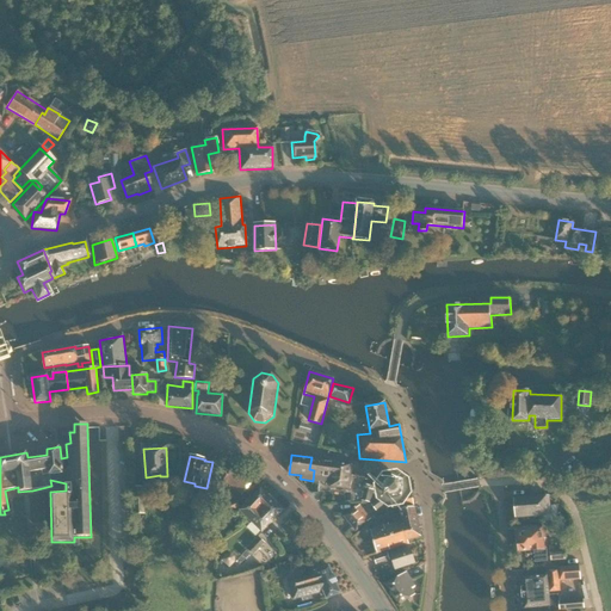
[(325,460),(312,457),(309,469),(314,470),(322,471),(323,470),(333,471),(332,474),(351,475),(352,464),(333,462),(333,463),(325,461),(325,460)]
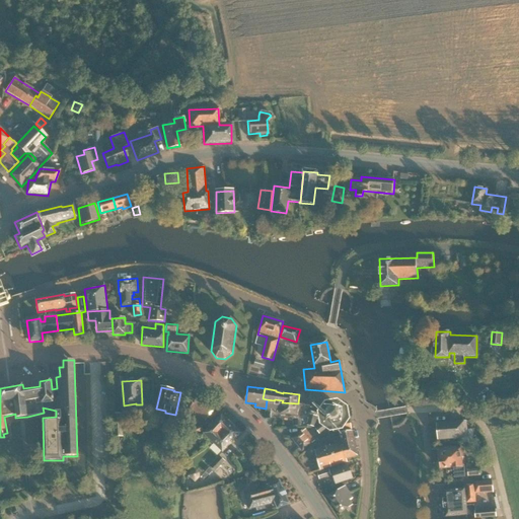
[(215,410),(200,397),(191,409),(205,421),(215,410)]
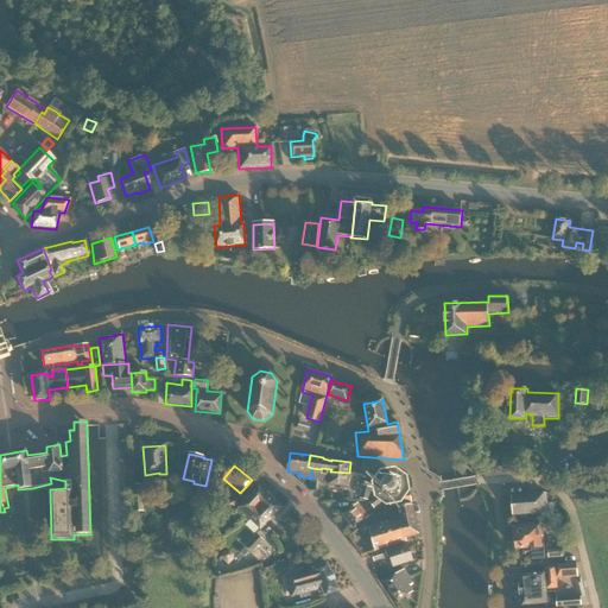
[(321,469),(312,468),(311,479),(329,481),(329,485),(347,487),(349,473),(330,472),(331,469),(322,468),(321,469)]
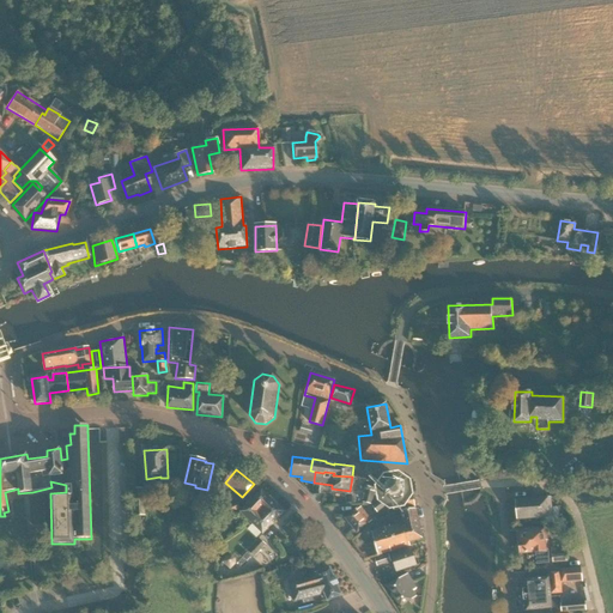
[(399,480),(396,480),(389,481),(388,483),(383,489),(383,490),(384,498),(384,499),(390,504),(392,504),(399,503),(400,510),(416,508),(413,496),(404,498),(405,496),(406,495),(405,486),(405,485),(399,480)]
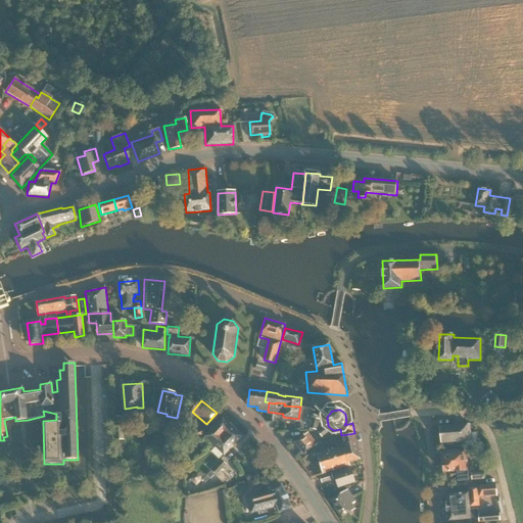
[(125,440),(124,417),(113,417),(114,440),(125,440)]
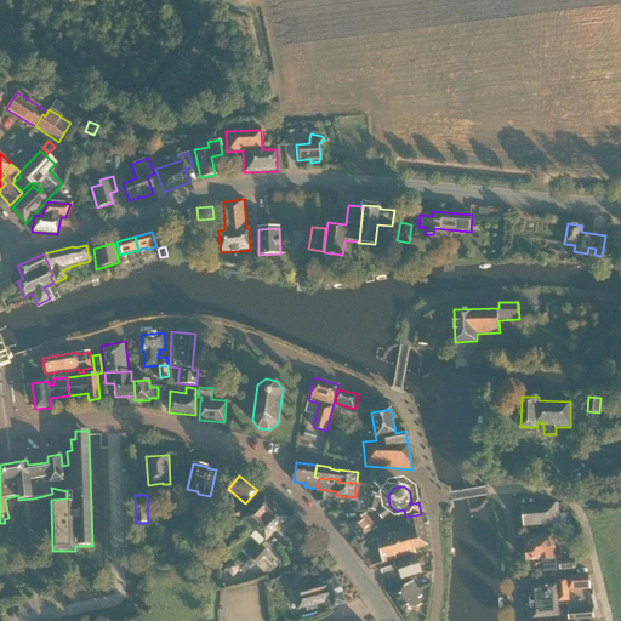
[(204,508),(214,511),(217,499),(206,496),(204,508)]
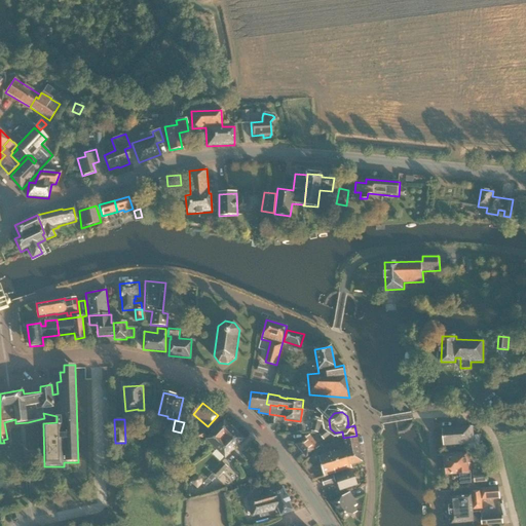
[(214,448),(233,428),(224,420),(205,440),(214,448)]
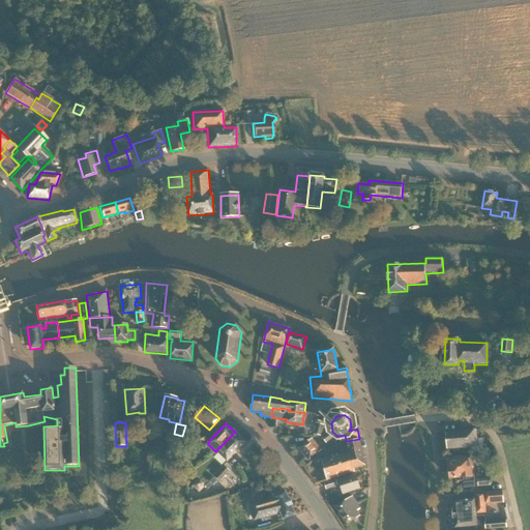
[(324,425),(316,423),(313,435),(321,437),(324,425)]
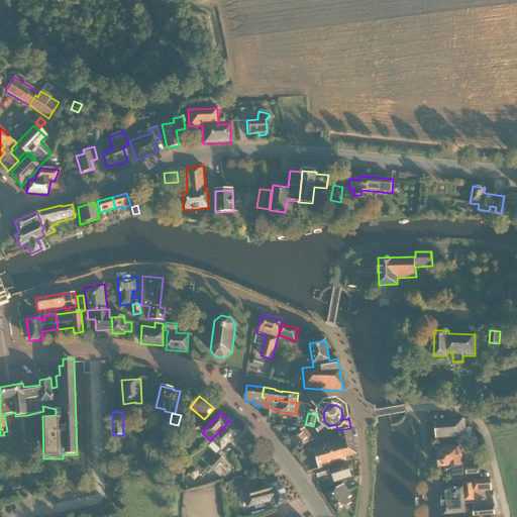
[(466,428),(464,419),(434,421),(435,438),(456,436),(457,441),(473,440),(471,427),(466,428)]
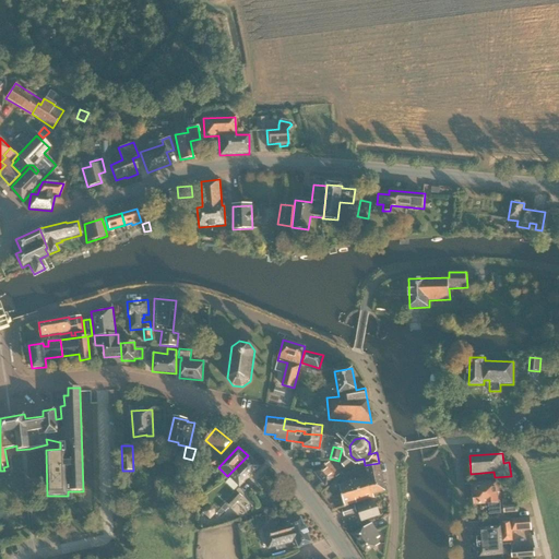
[(259,467),(248,455),(227,476),(239,487),(259,467)]
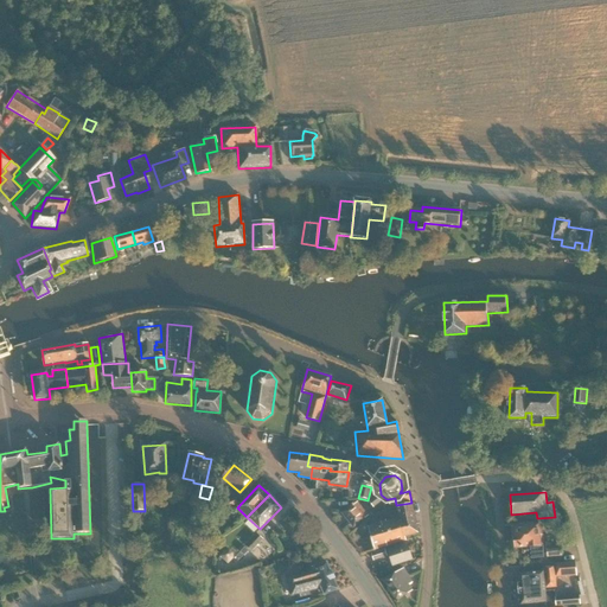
[(377,496),(369,502),(374,508),(382,503),(377,496)]
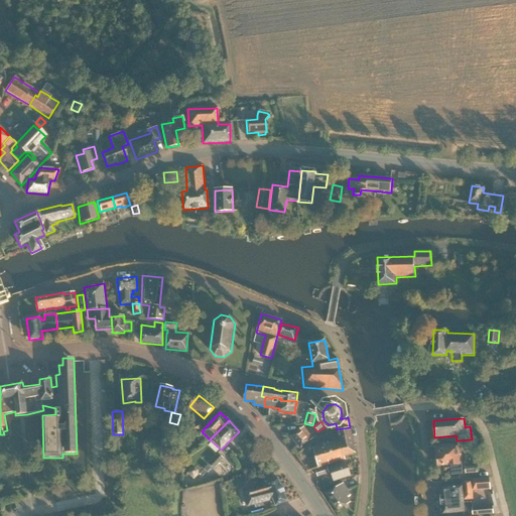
[(201,430),(199,424),(187,427),(189,433),(201,430)]
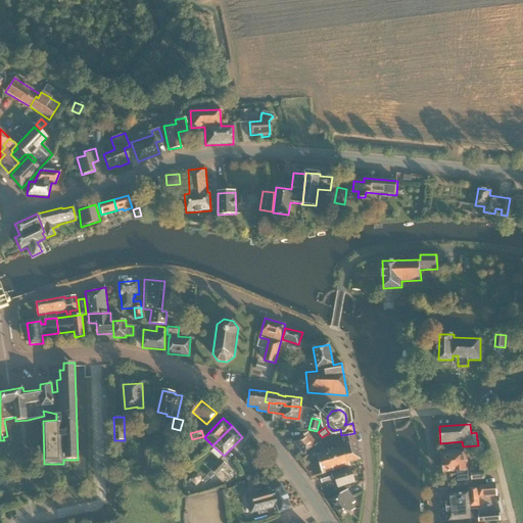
[(317,444),(307,433),(305,435),(304,433),(294,442),(304,455),(314,447),(317,444)]
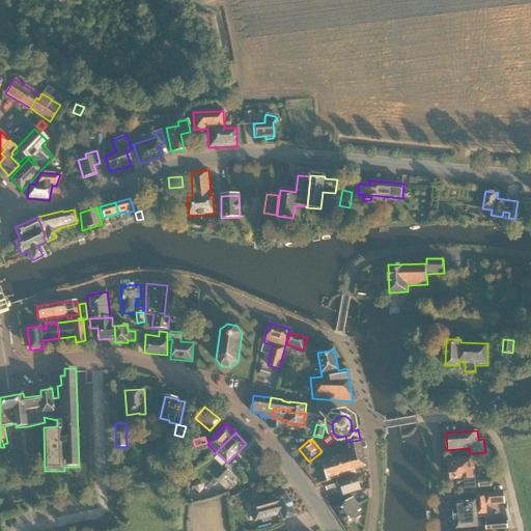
[(365,467),(360,441),(346,444),(350,453),(338,456),(337,455),(322,460),(327,482),(355,473),(354,470),(365,467)]
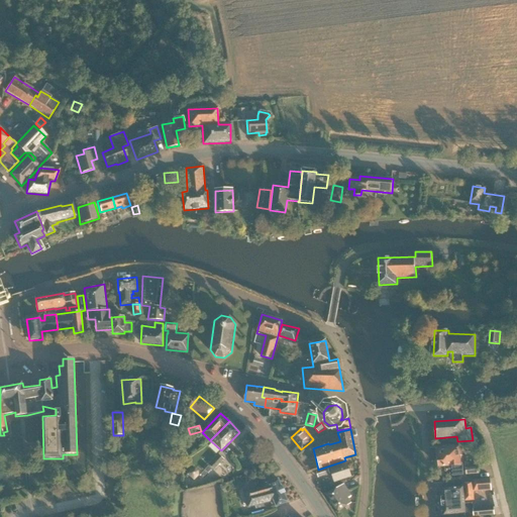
[(476,450),(484,449),(483,439),(476,440),(476,450)]
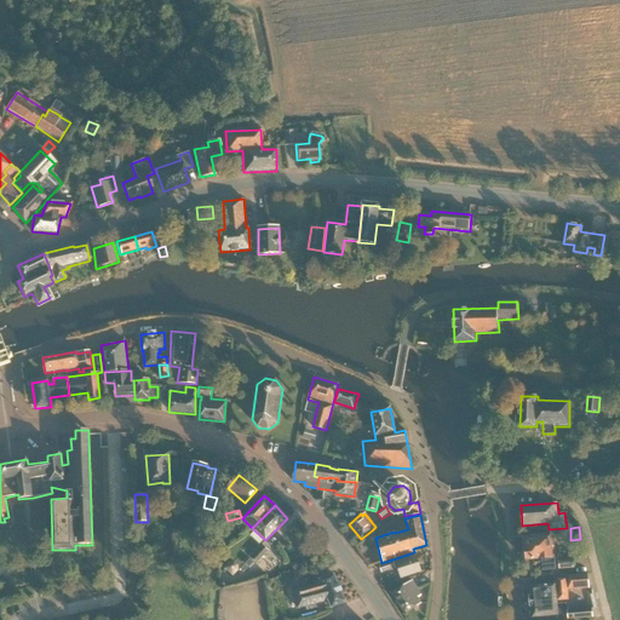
[(545,535),(545,533),(534,534),(534,537),(523,538),(526,560),(543,558),(544,572),(556,570),(555,557),(554,557),(552,546),(554,546),(552,534),(545,535)]
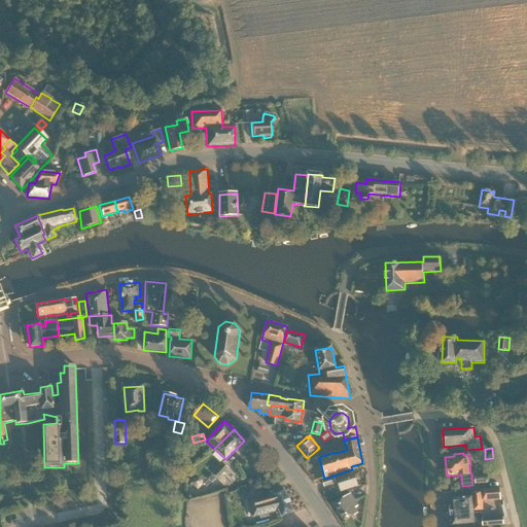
[(229,468),(223,463),(213,475),(218,480),(229,468)]
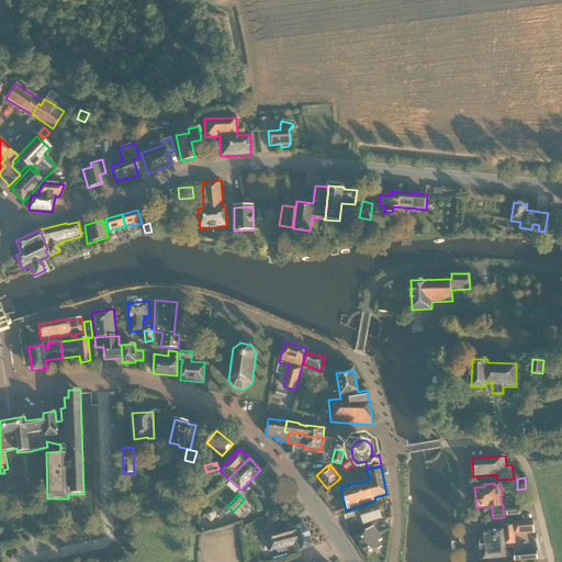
[(251,515),(256,508),(249,504),(245,510),(251,515)]
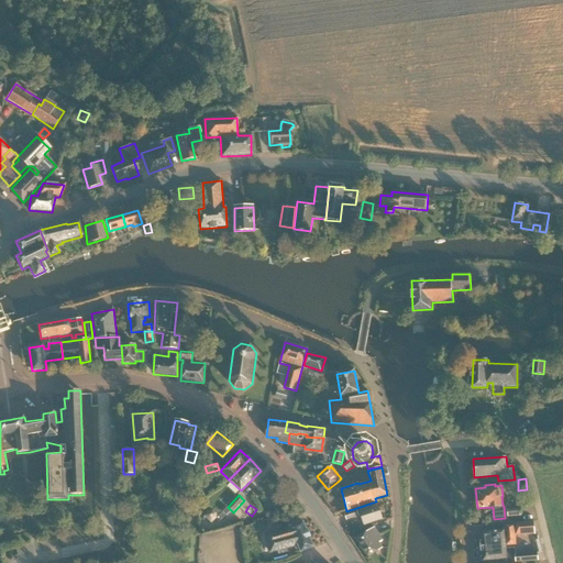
[(382,519),(377,505),(360,511),(364,526),(382,519)]
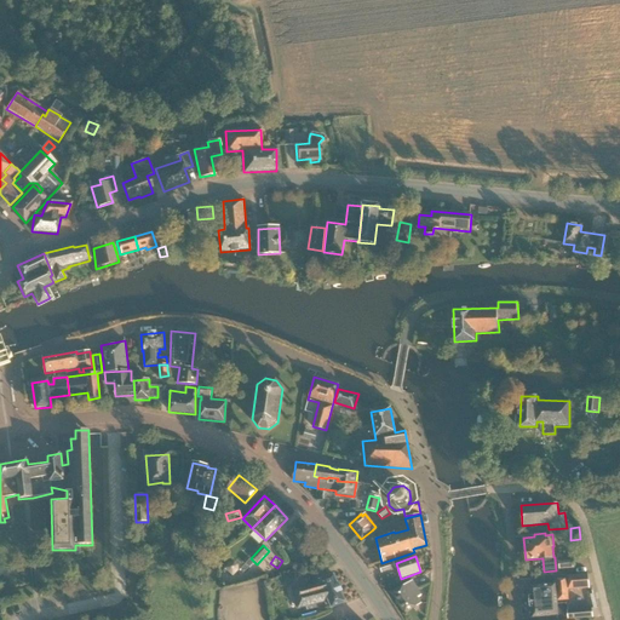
[(394,561),(379,566),(382,573),(396,569),(394,561)]
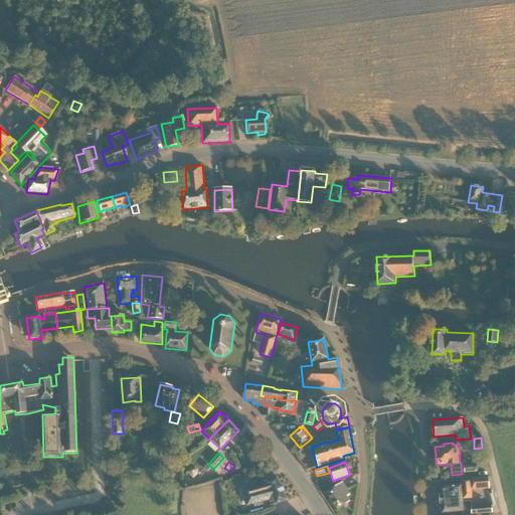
[(478,474),(477,466),(465,467),(465,475),(478,474)]
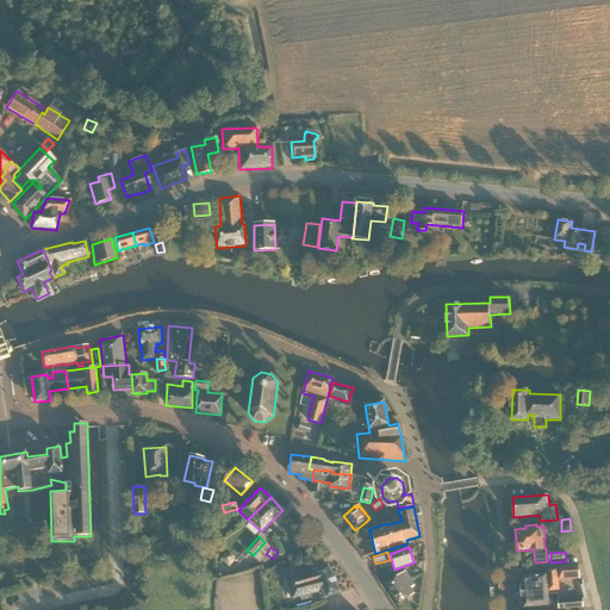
[(235,556),(231,553),(226,553),(221,559),(229,567),(235,561),(235,556)]
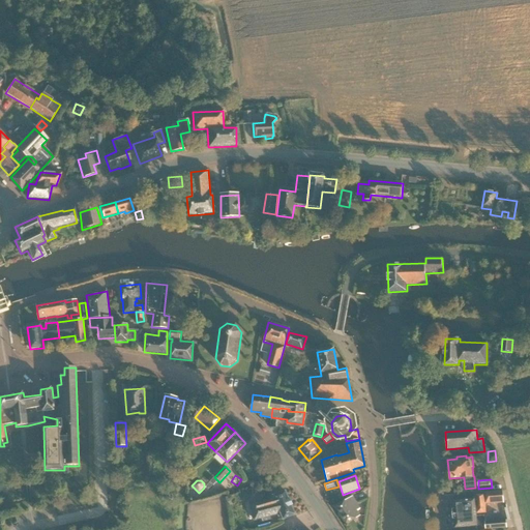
[(503,503),(502,490),(474,493),(474,498),(451,500),(453,528),(476,526),(476,529),(506,528),(506,520),(484,522),(483,516),(478,516),(478,513),(487,513),(486,505),(503,503)]
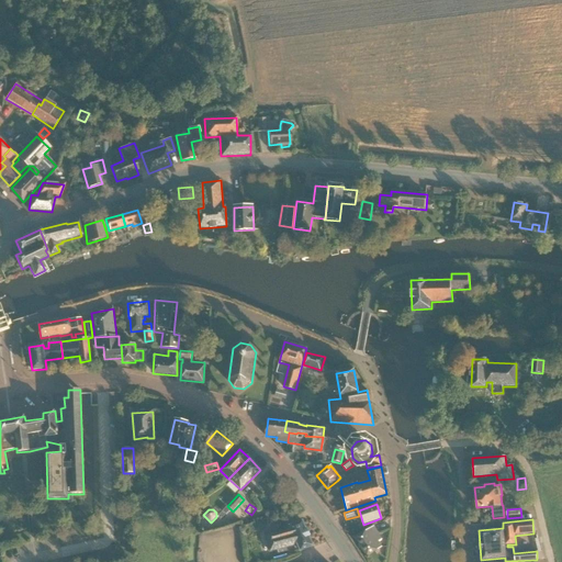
[(314,547),(303,521),(289,526),(289,527),(265,534),(270,552),(278,550),(278,553),(287,551),(285,548),(294,546),(295,549),(298,548),(300,552),(314,547)]
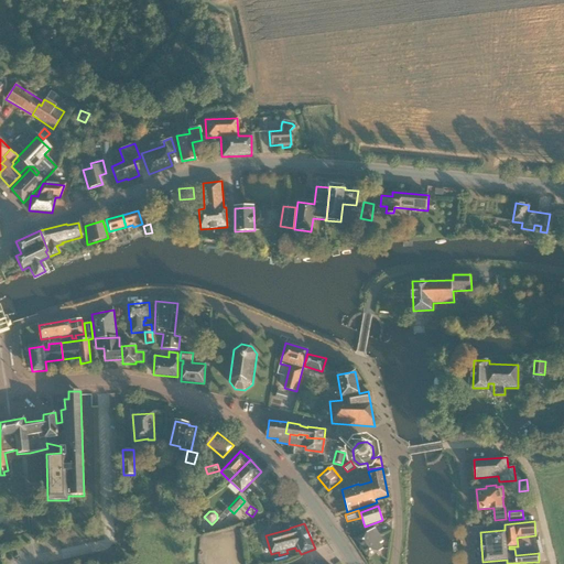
[(383,541),(376,529),(367,533),(356,539),(368,559),(383,549),(380,543),(383,541)]
